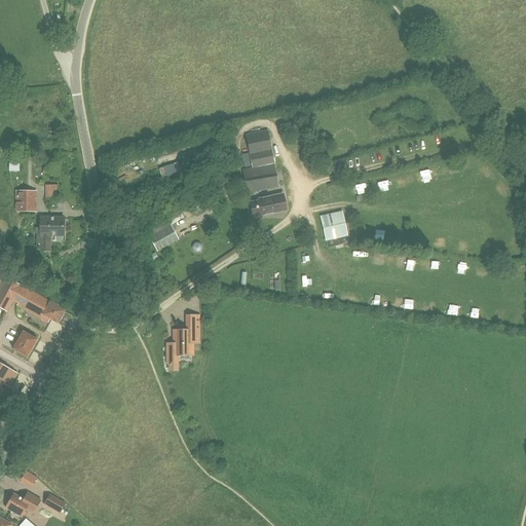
[(266,132),(247,136),(253,167),(242,170),(248,193),(277,187),(266,132)]
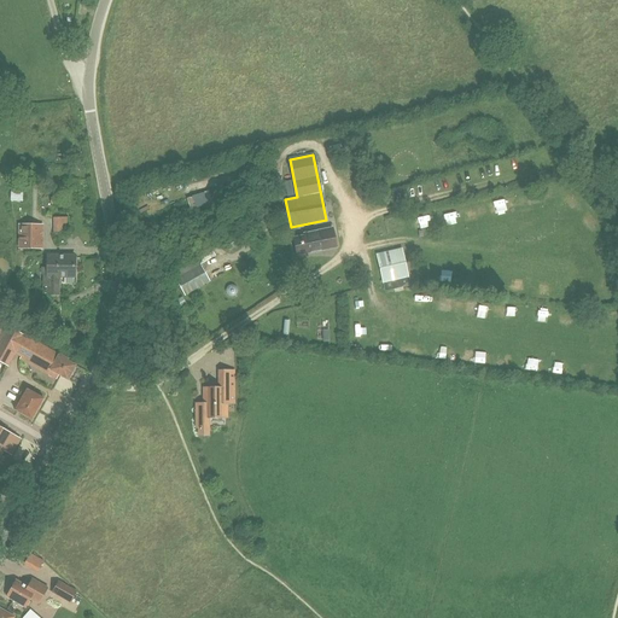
[(11,202),(22,200),(23,179),(11,179),(11,202)]
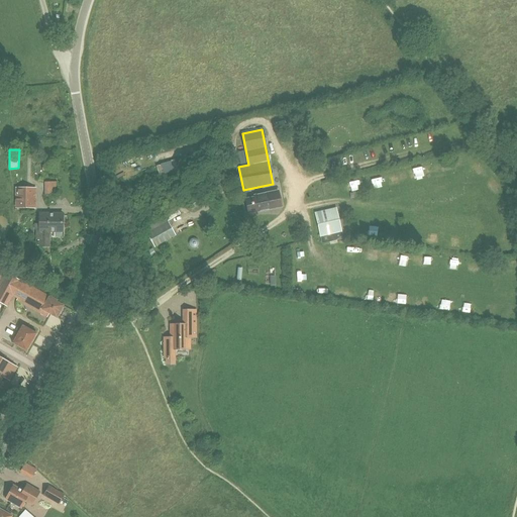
[(154,164),(157,176),(174,173),(172,161),(154,164)]
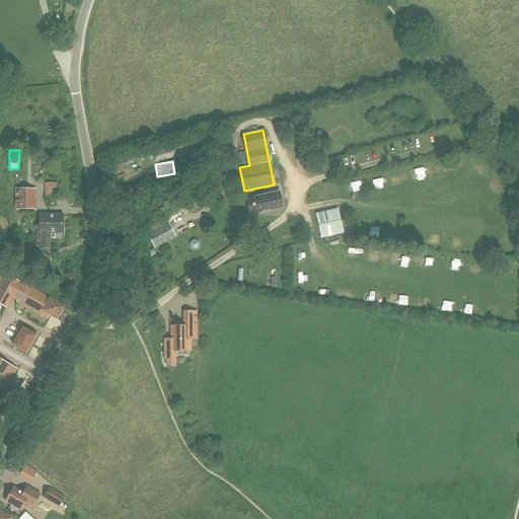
[(56,182),(44,183),(45,197),(57,197),(56,182)]
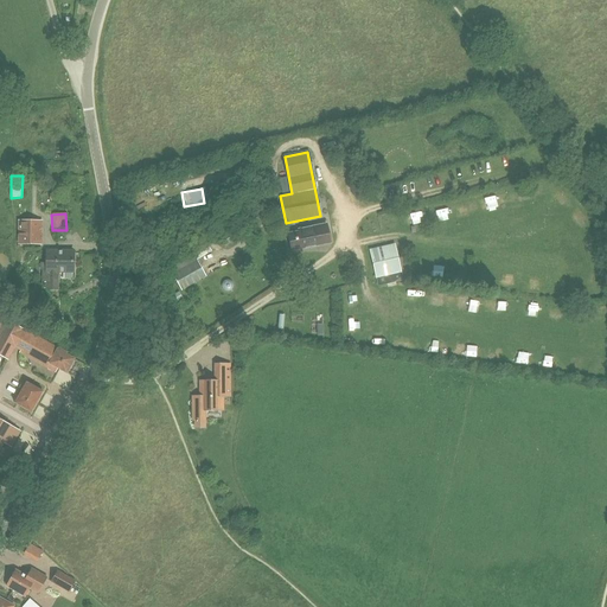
[(18,221),(18,243),(42,244),(42,221),(18,221)]
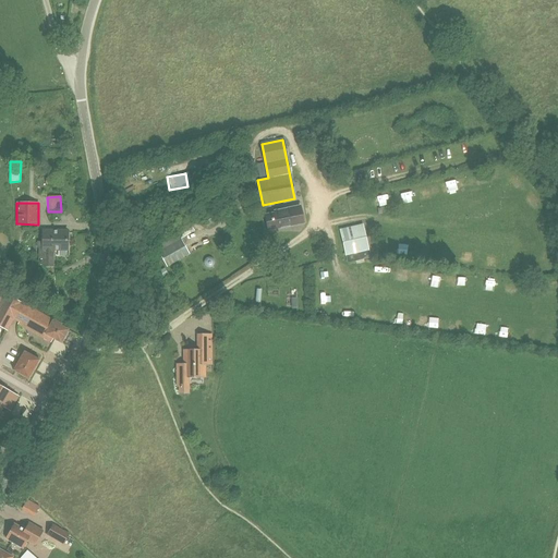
[(286,227),(293,225),(303,222),(300,206),(290,208),(290,209),(274,211),(274,214),(265,216),(268,230),(286,227)]
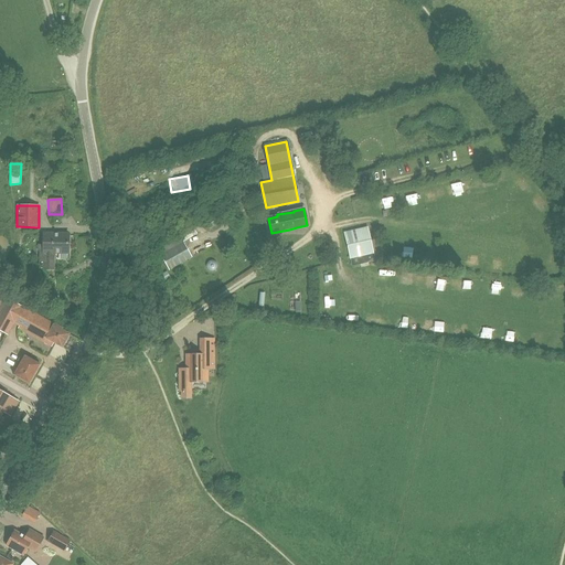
[(216,214),(204,222),(210,230),(221,222),(216,214)]
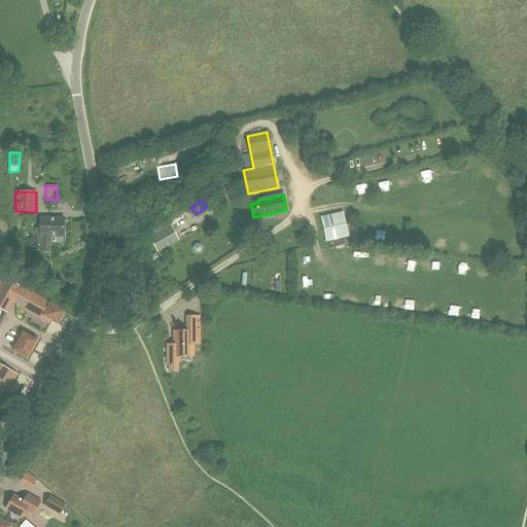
[(343,212),(321,217),(326,241),(348,237),(343,212)]
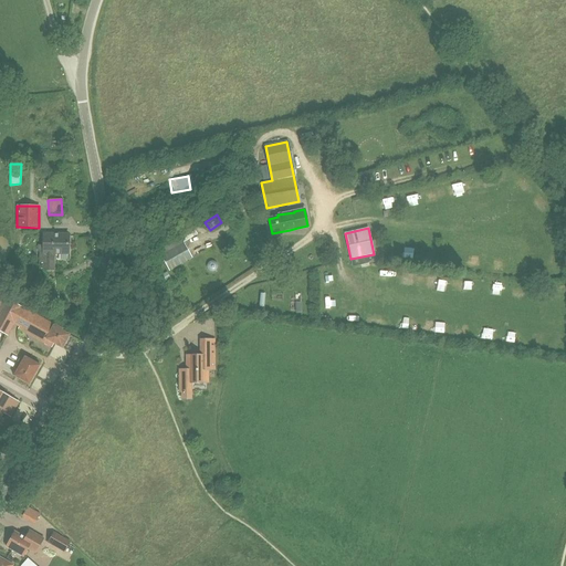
[(40,262),(44,262),(44,270),(53,270),(53,253),(69,253),(69,243),(70,242),(71,236),(69,234),(43,234),(43,252),(41,252),(40,262)]
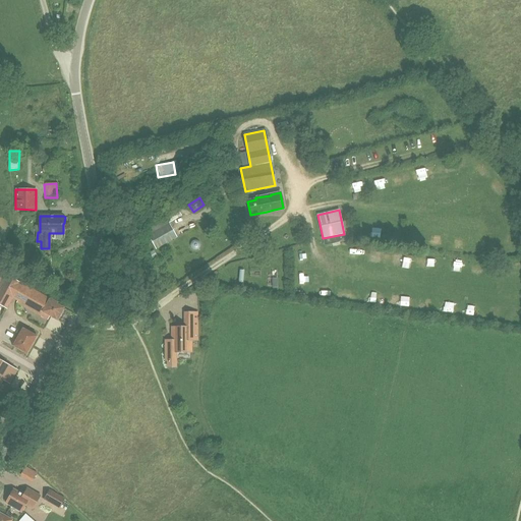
[(148,235),(156,249),(177,237),(169,223),(148,235)]
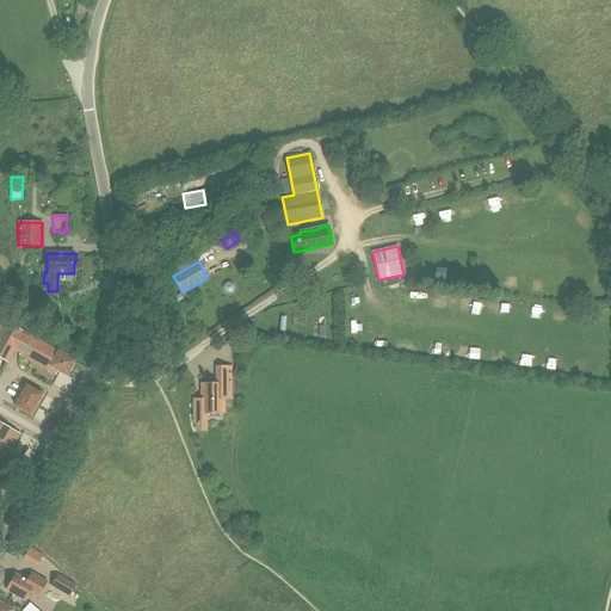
[(0,356),(7,360),(18,344),(24,347),(23,350),(49,365),(47,369),(55,374),(57,370),(66,375),(74,362),(66,357),(66,356),(0,318),(0,356)]
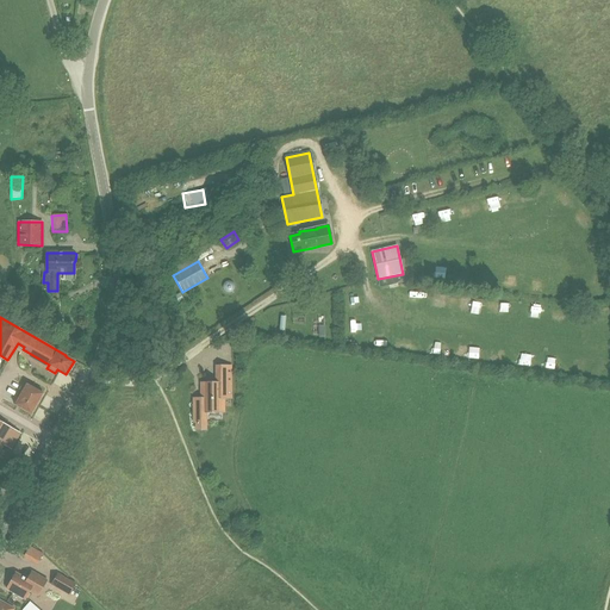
[(216,384),(200,384),(200,402),(193,403),(193,423),(197,423),(197,417),(205,417),(205,412),(224,412),(224,399),(231,399),(231,366),(216,366),(216,368),(216,384)]
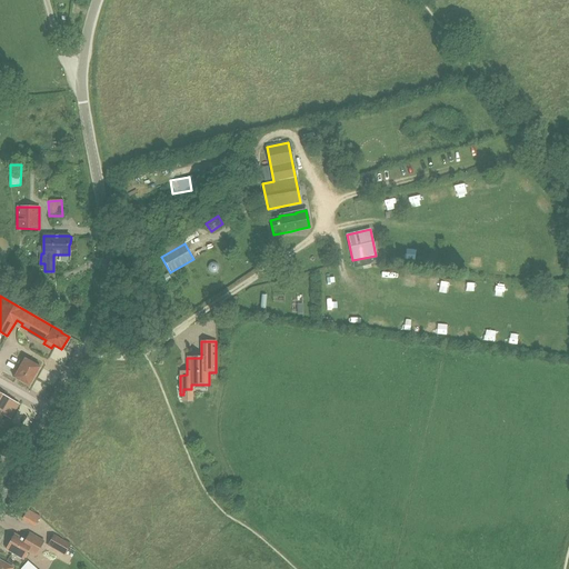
[(25,358),(13,378),(8,388),(13,390),(19,381),(29,387),(40,367),(25,358)]
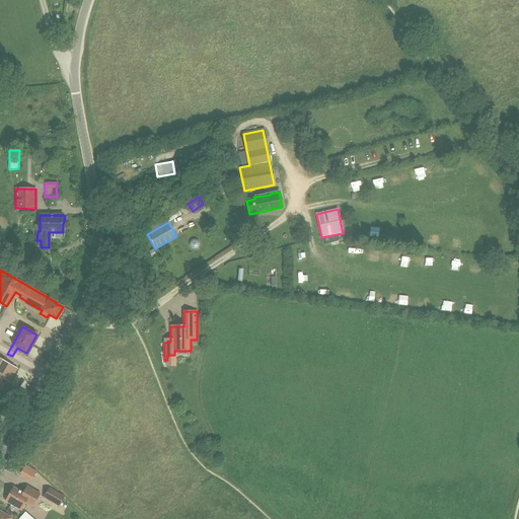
[(0,359),(0,381),(3,378),(9,382),(14,375),(7,371),(10,365),(0,359)]
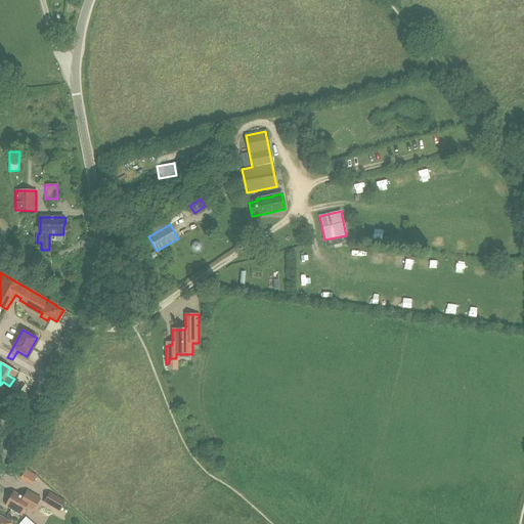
[(31,484),(35,474),(24,468),(18,478),(31,484)]
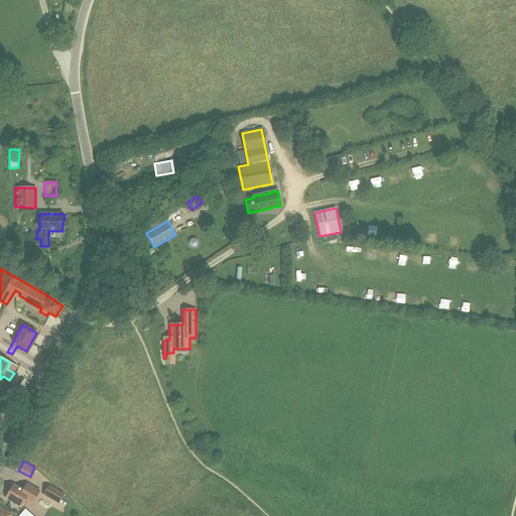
[(26,484),(23,489),(22,490),(13,485),(5,498),(21,507),(25,500),(32,504),(39,491),(26,484)]
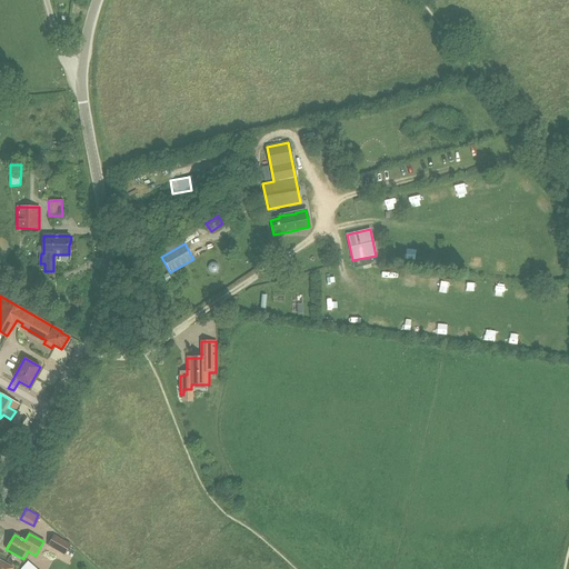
[(70,545),(53,536),(48,546),(65,555),(70,545)]
